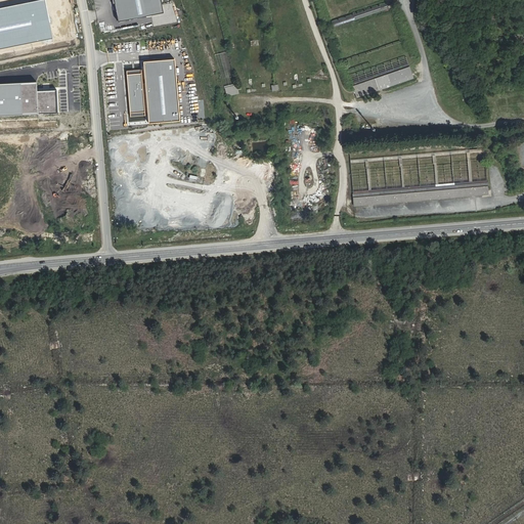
[(44,0),(34,0),(0,6),(0,47),(52,38),(44,0)]
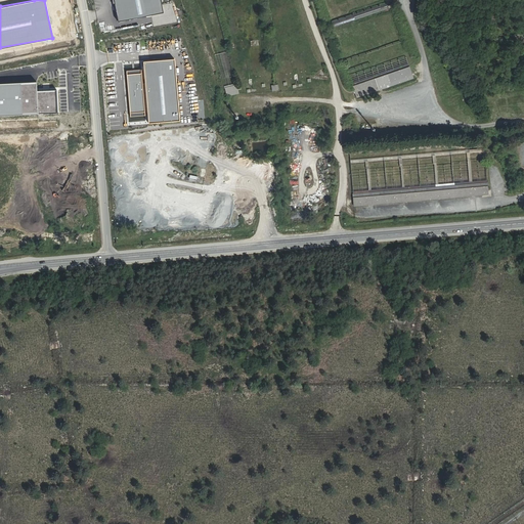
[(160,0),(113,0),(119,24),(164,14),(160,0)]
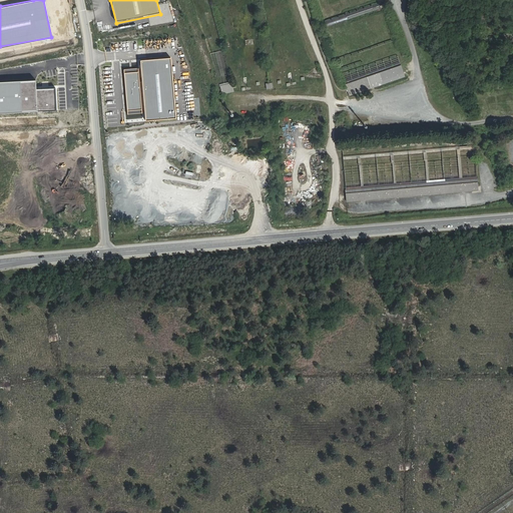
[(173,58),(143,60),(147,119),(177,117),(173,58)]
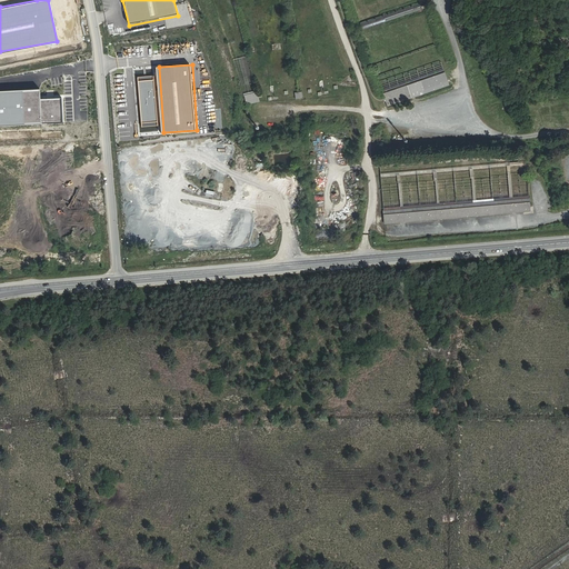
[(445,71),(383,93),(388,107),(449,86),(445,71)]
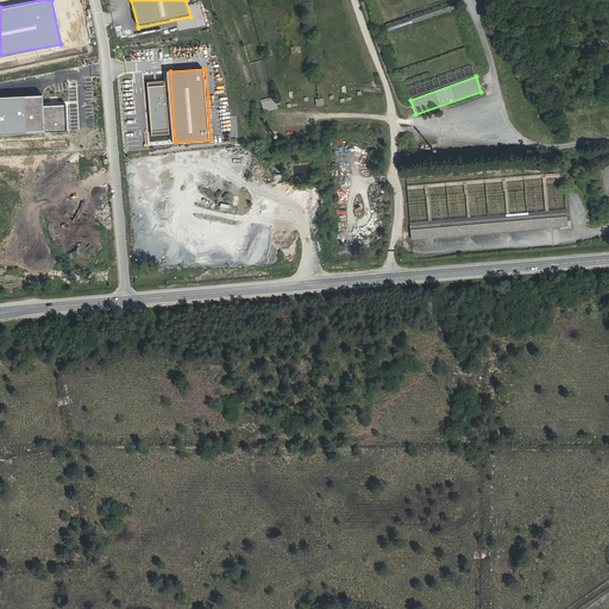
[(164,81),(149,82),(154,135),(170,133),(164,81)]
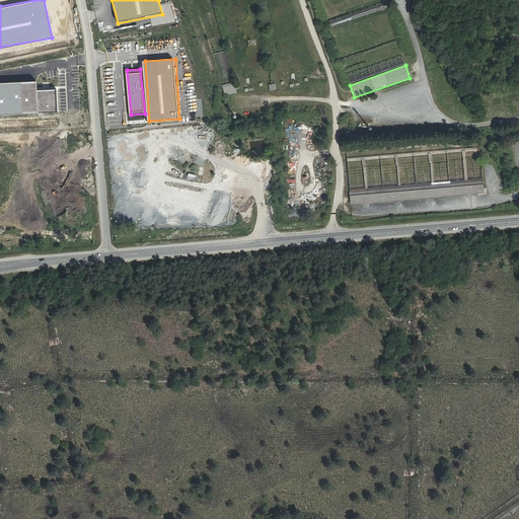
[(35,80),(0,81),(0,114),(55,110),(54,89),(36,90),(35,80)]
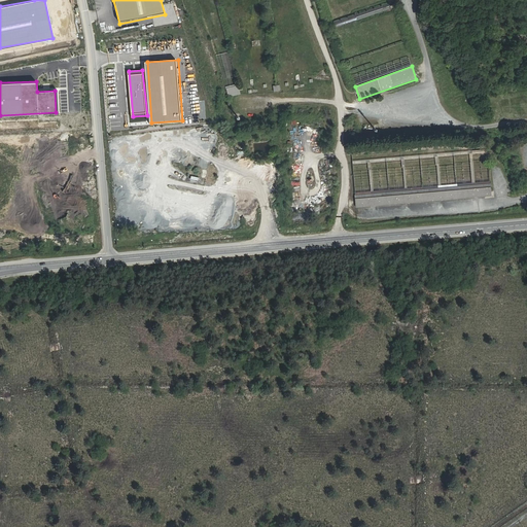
[(239,85),(226,89),(229,97),(241,94),(239,85)]
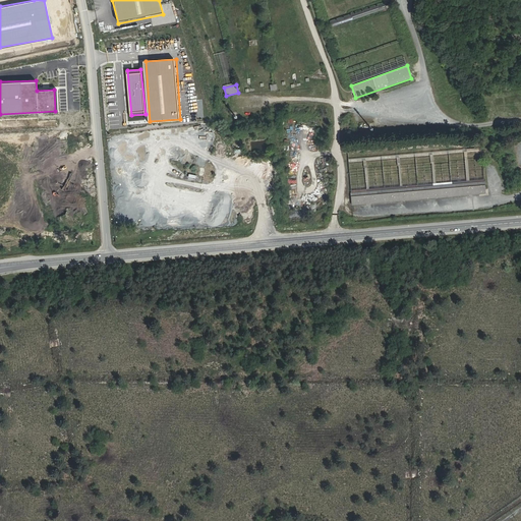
[(483,183),(351,194),(351,206),(484,194),(483,183)]
